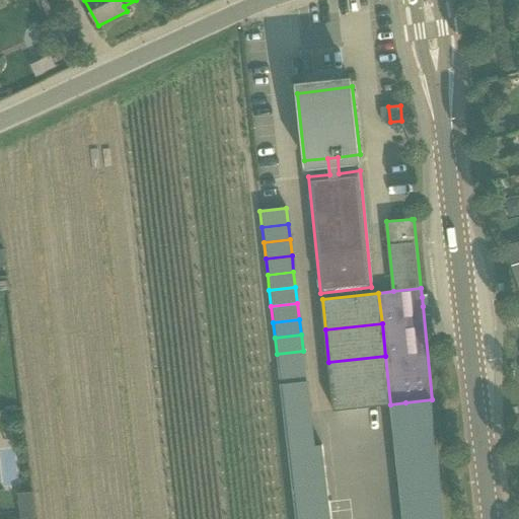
[(303,351),(277,354),(279,370),(304,367),(303,351)]
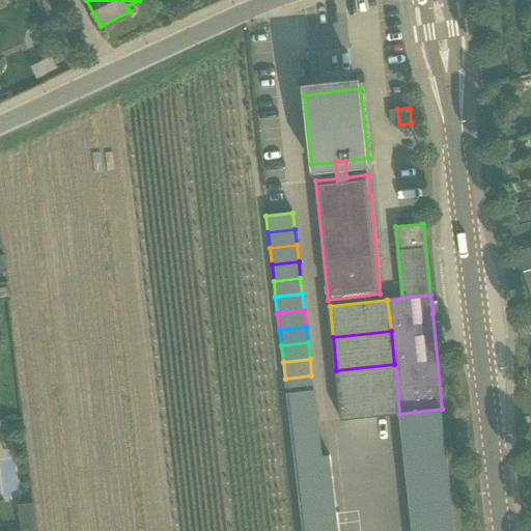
[(394,364),(336,370),(341,420),(397,414),(399,414),(394,364)]
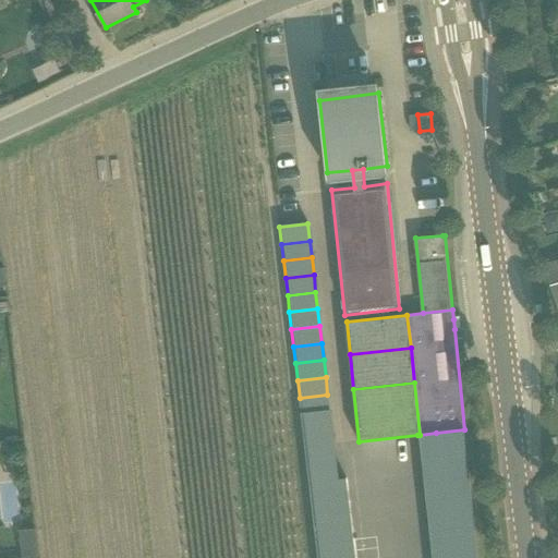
[(327,395),(300,398),(301,414),(329,412),(327,395)]
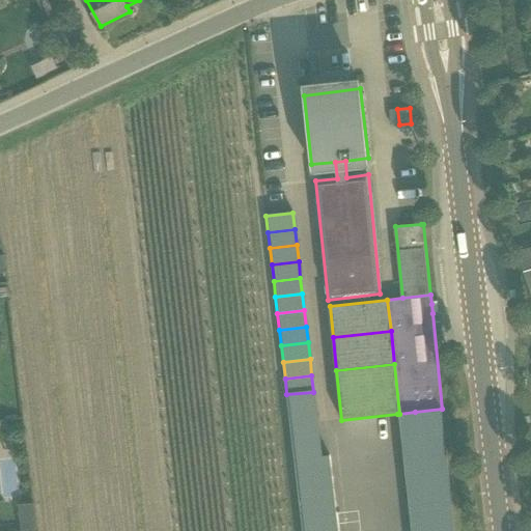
[(313,392),(286,394),(288,411),(315,408),(313,392)]
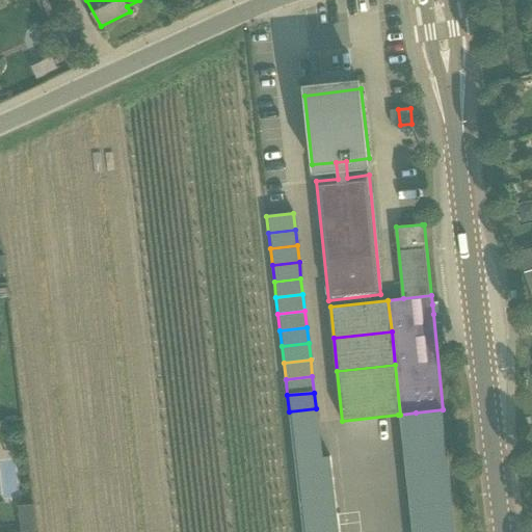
[(316,408),(289,411),(291,428),(318,425),(316,408)]
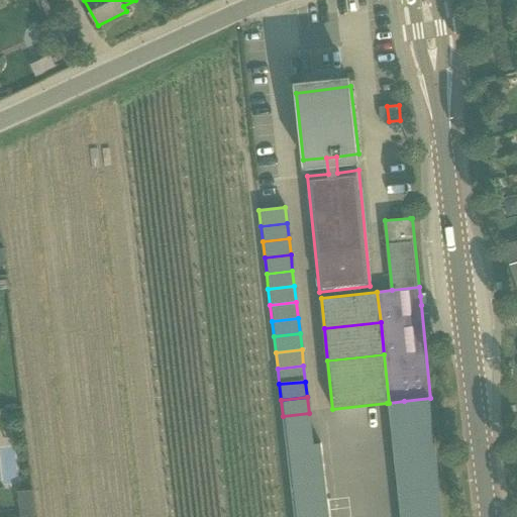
[(404,401),(389,403),(393,441),(408,439),(435,436),(430,398),(404,401)]
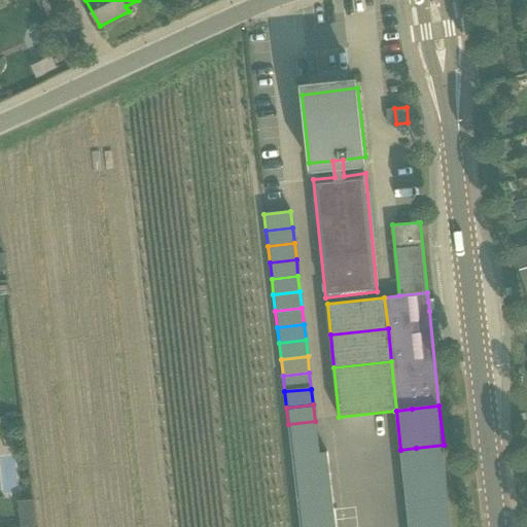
[(315,421),(288,424),(290,441),(317,437),(315,421)]
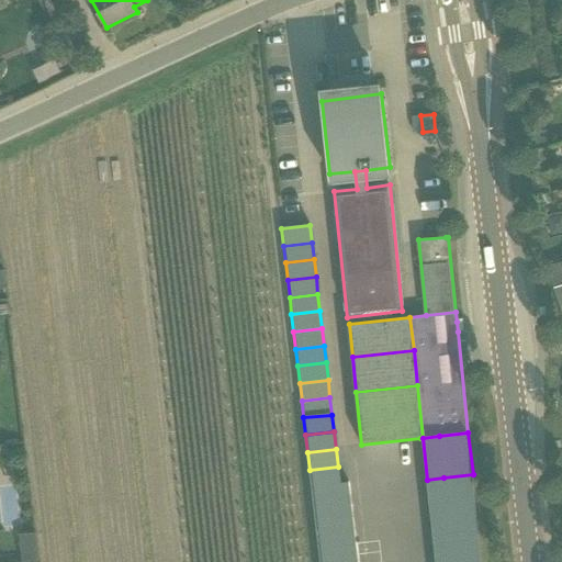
[(338,467),(310,470),(312,486),(340,483),(338,467)]
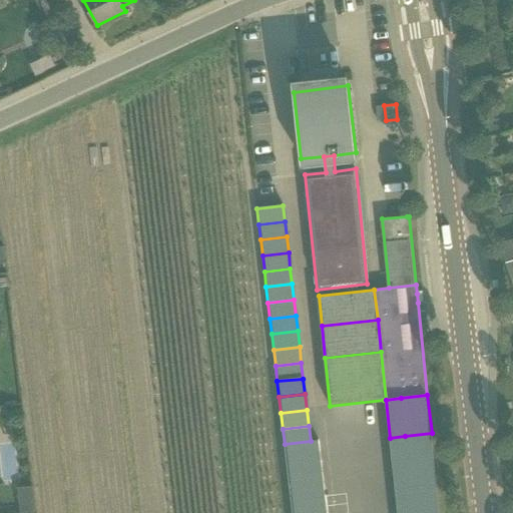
[(405,436),(390,438),(393,462),(434,458),(432,433),(405,436)]
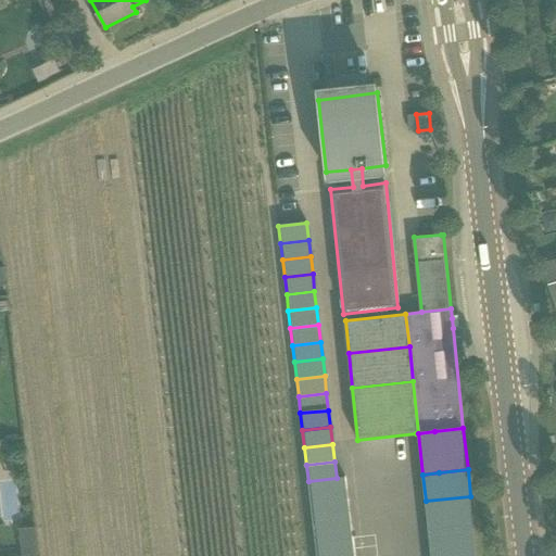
[(337,478),(308,481),(311,498),(346,494),(345,477),(337,478)]
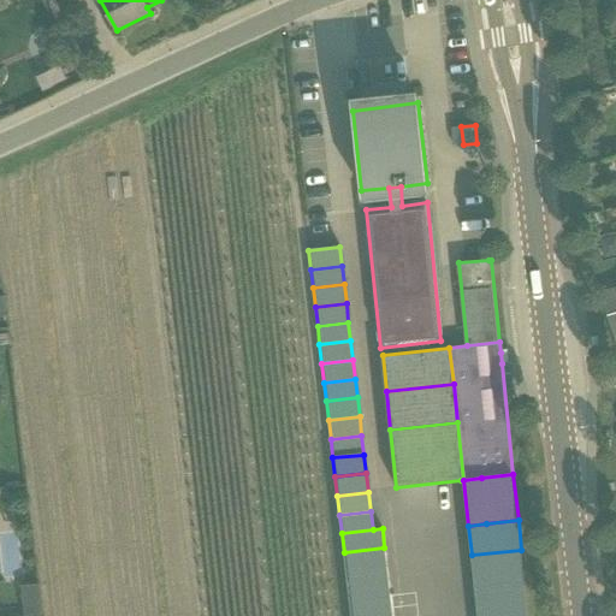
[(384,548),(344,552),(345,572),(386,567),(384,548)]
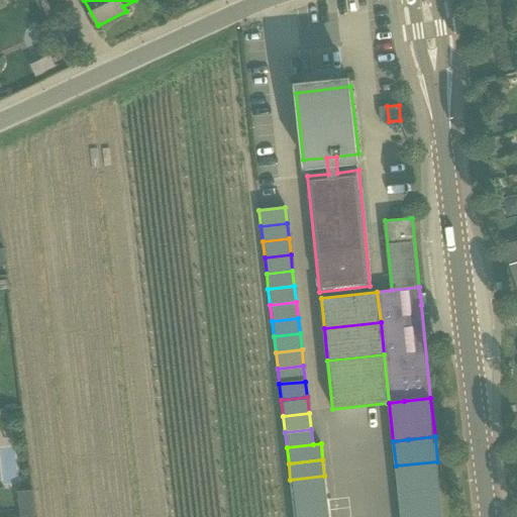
[(437,461),(396,466),(398,489),(439,484),(437,461)]
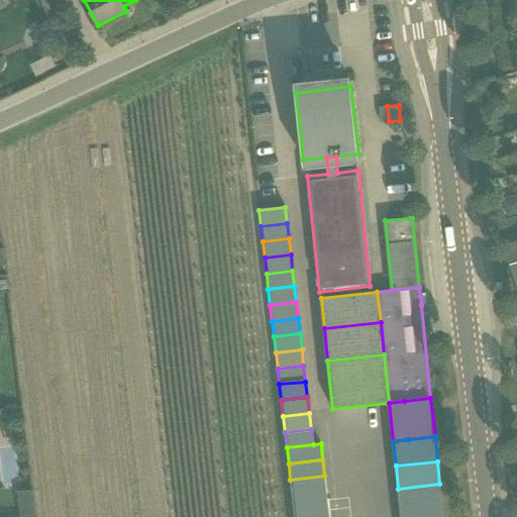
[(324,476),(290,480),(292,495),(326,491),(324,476)]
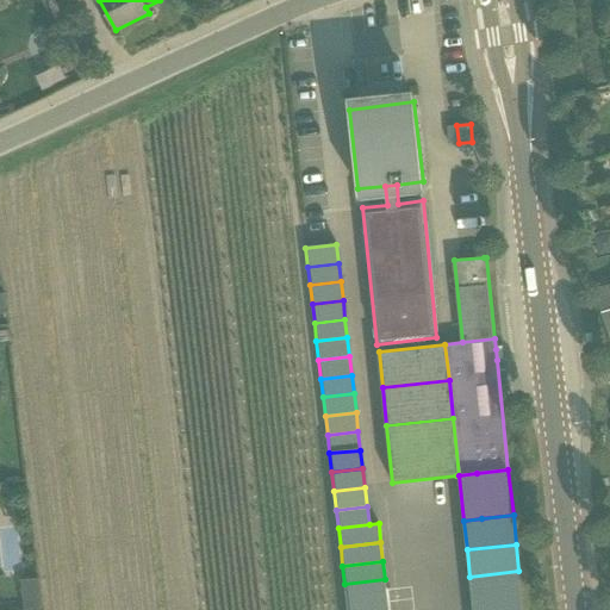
[(518,571),(470,577),(473,605),(522,601),(518,571)]
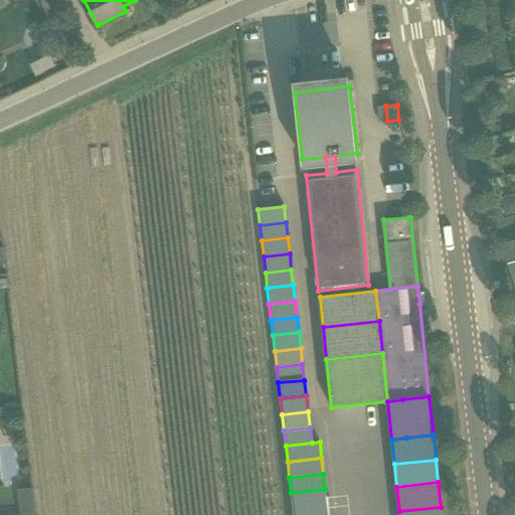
[(33,513),(31,488),(16,490),(18,514),(33,513)]
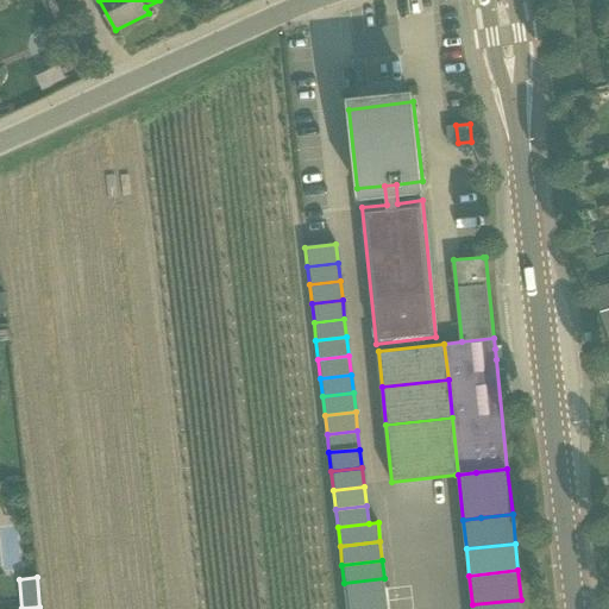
[(384,578),(344,583),(346,602),(387,597),(384,578)]
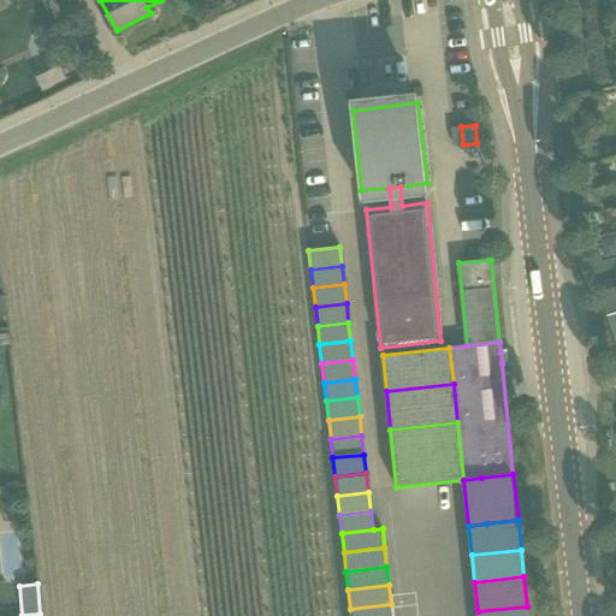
[(392,615),(391,604),(350,609),(350,615),(392,615)]
